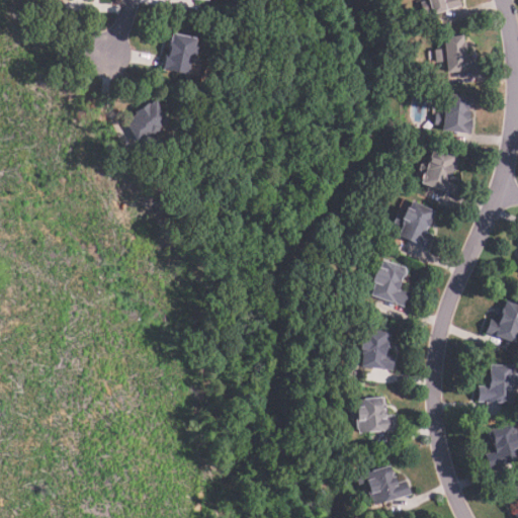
[(459,0),(461,6),(421,15),(418,4),(425,2),(424,0),(459,0)]
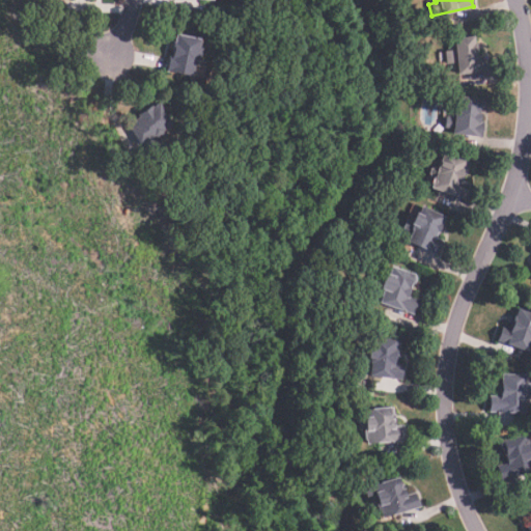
[(199,40),(197,49),(200,50),(198,62),(195,61),(194,65),(193,65),(190,78),(165,73),(170,44),(172,45),(174,35),(199,40)]
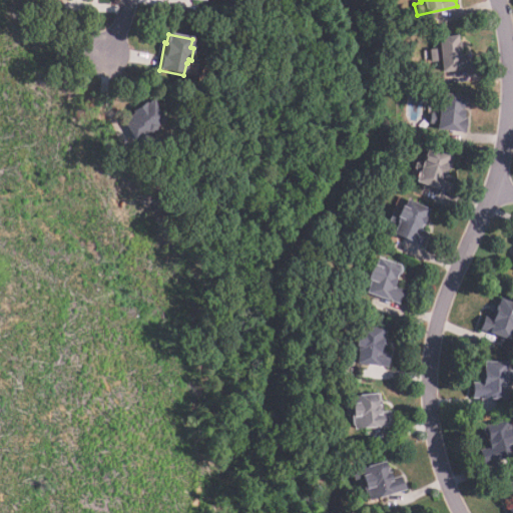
[(469,68),(441,72),(439,62),(432,63),(430,49),(438,48),(437,37),(458,35),(459,42),(460,42),(461,51),(460,51),(460,56),(467,55),(469,68)]
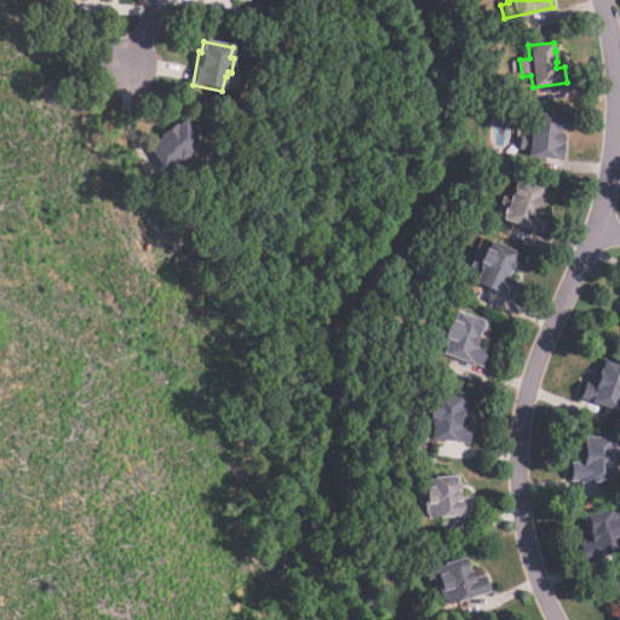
[(563,160),(527,158),(528,150),(520,150),(521,138),(530,139),(532,113),(566,115),(564,130),(561,130),(560,143),(564,143),(563,160)]
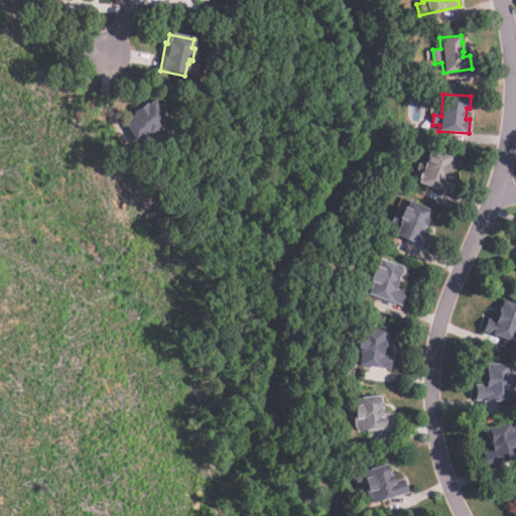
[(134,142),(123,121),(134,115),(132,111),(146,104),(147,104),(153,101),(166,123),(157,128),(155,132),(152,134),(155,139),(141,146),(138,140),(134,142)]
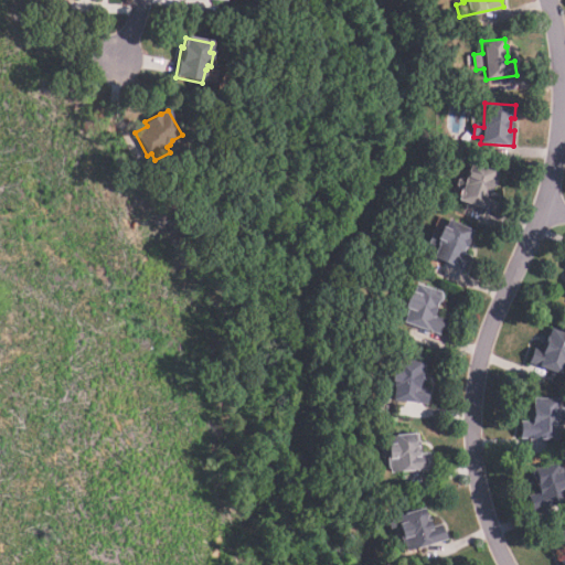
[(493,214),(457,202),(470,163),(501,173),(496,189),(491,187),(489,191),(500,195),(493,214)]
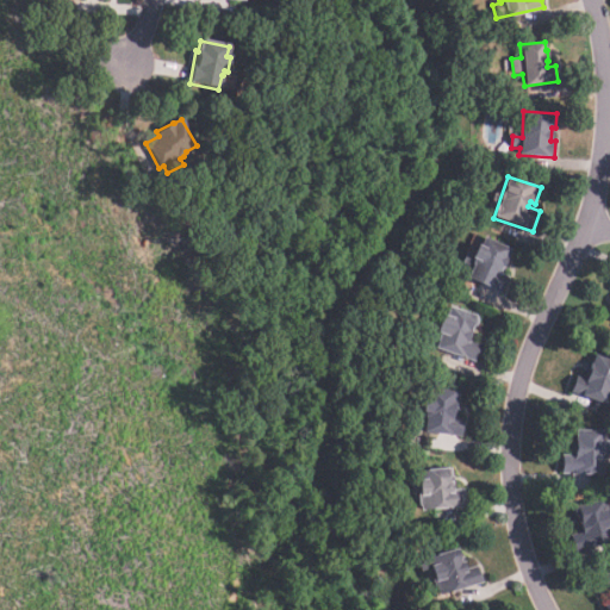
[(502,294),(466,279),(471,267),(465,265),(474,243),(480,244),(483,237),(511,249),(500,274),(509,278),(502,294)]
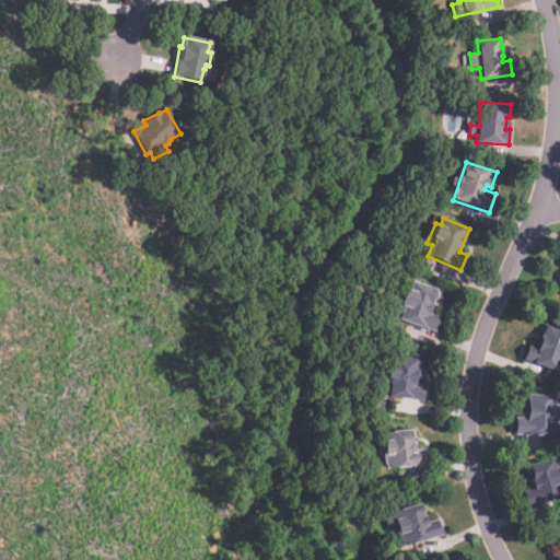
[(435,331),(400,321),(405,307),(399,305),(405,288),(411,289),(413,282),(441,290),(438,302),(434,301),(431,313),(441,316),(435,331)]
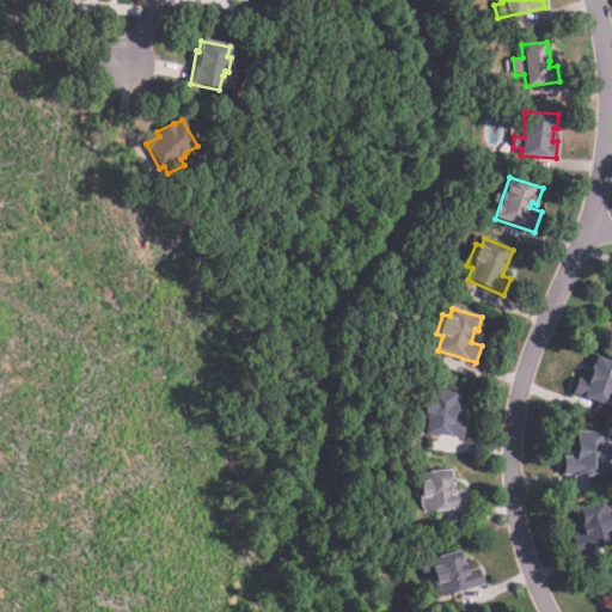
[(611,393),(607,407),(573,393),(579,378),(585,379),(589,363),(593,365),(597,355),(611,361),(611,393)]
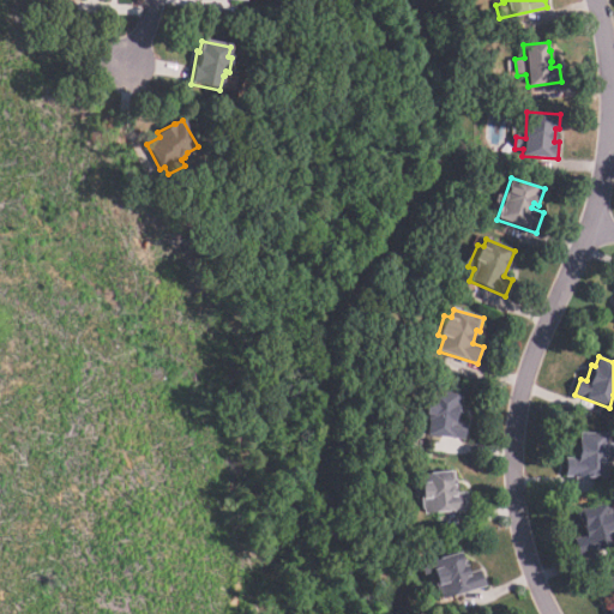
[(464,440),(425,435),(428,415),(423,414),(425,401),(428,402),(429,391),(459,395),(456,421),(467,422),(464,440)]
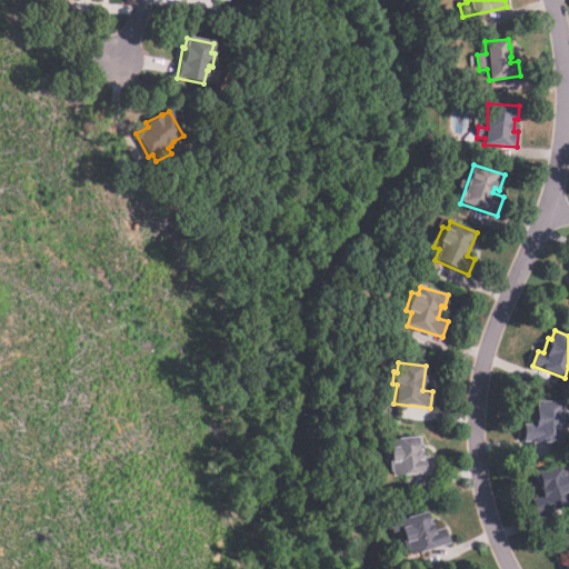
[(562,442),(523,442),(523,427),(532,427),(533,411),(537,411),(537,401),(562,401),(562,412),(567,412),(566,428),(562,428),(562,442)]
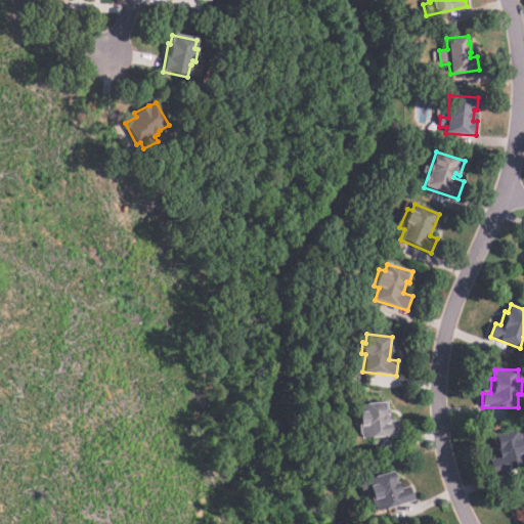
[(399,436),(360,439),(357,404),(385,401),(386,415),(390,413),(390,422),(398,421),(399,436)]
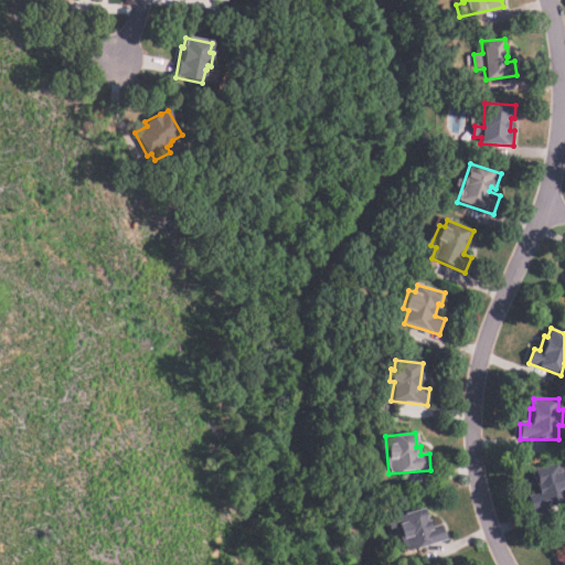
[(564,487),(564,502),(533,513),(528,498),(536,494),(533,487),(537,486),(535,479),(533,480),(530,471),(561,461),(564,472),(561,473),(564,487)]
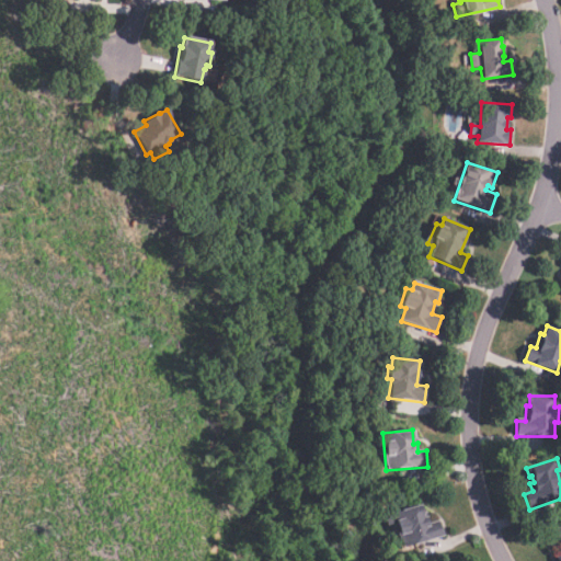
[(444,536),(403,548),(402,544),(400,545),(393,525),(387,527),(384,515),(421,504),(424,517),(426,516),(430,524),(439,522),(444,536)]
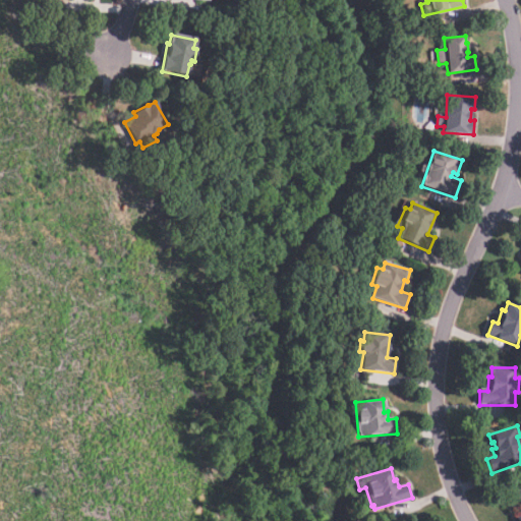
[(516,520),(520,520),(520,485),(509,490),(520,520),(516,520)]
